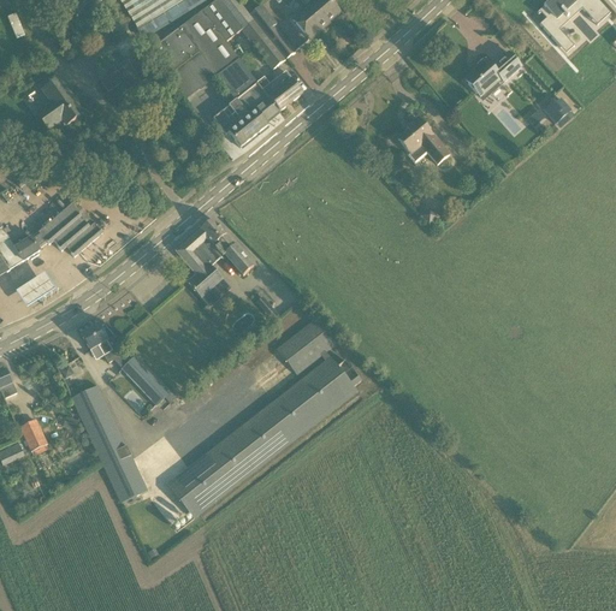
[(122,0),(144,36),(203,0),(122,0)]
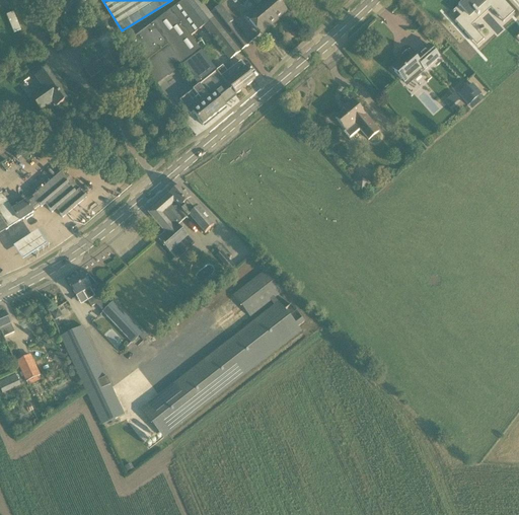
[(190,32),(203,22),(214,14),(210,10),(202,0),(179,0),(126,41),(140,61),(156,81),(183,61),(199,82),(179,97),(191,112),(193,109),(203,123),(225,104),(223,101),(235,91),(217,67),(216,67),(201,47),(190,32)]
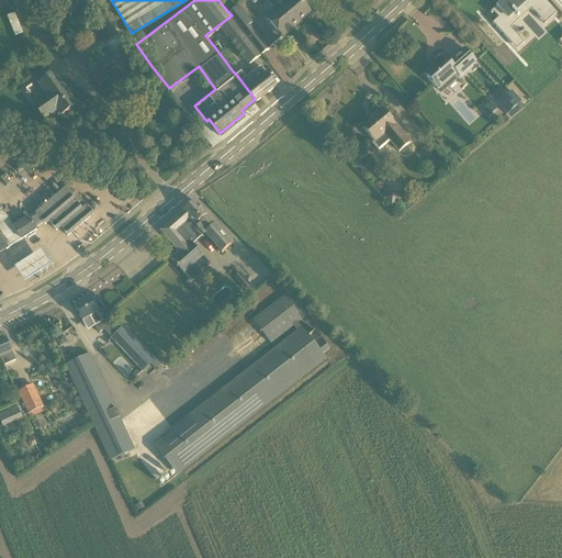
[(280,4),(267,15),(282,33),(291,25),(291,24),(310,9),(302,0),(285,0),(280,4)]
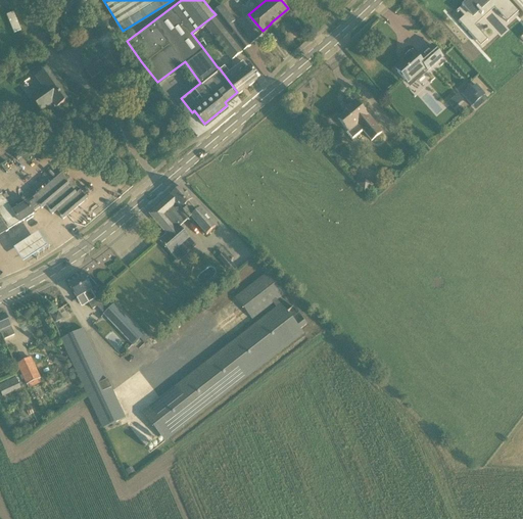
[(522,10),(522,8),(515,0),(484,0),(484,1),(481,4),(480,2),(468,13),(469,14),(471,12),(476,17),(470,24),(487,43),(494,37),(486,28),(481,22),(489,14),(492,18),(504,8),(506,10),(514,19),(522,10)]
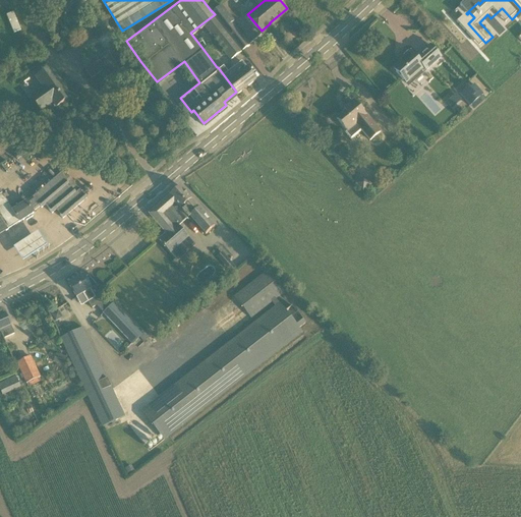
[(234,17),(222,1),(211,10),(215,14),(223,25),(232,18),(234,17)]
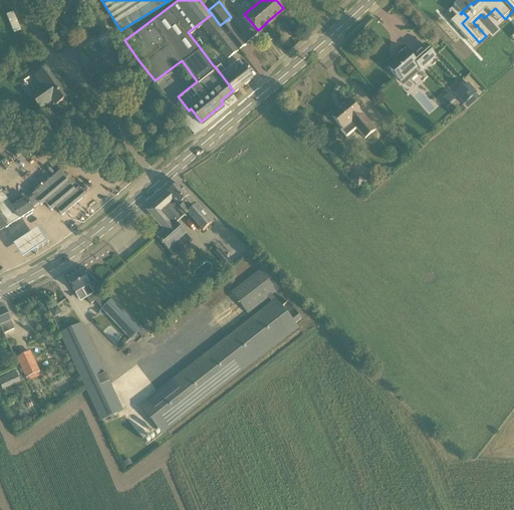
[(212,14),(201,22),(227,56),(238,48),(220,25),(212,14)]
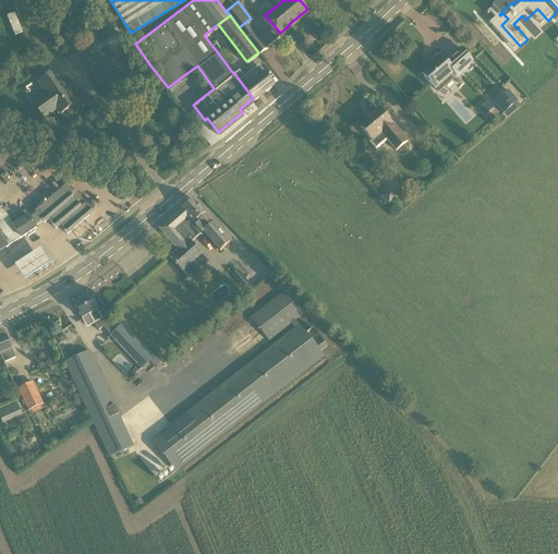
[(249,20),(239,27),(258,52),(267,45),(249,20)]
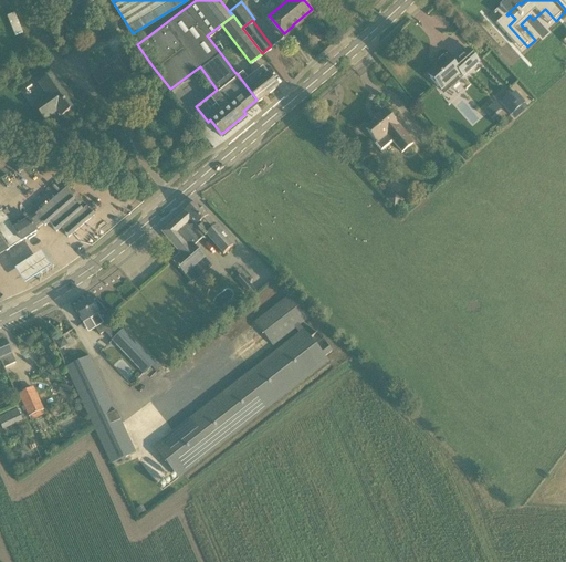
[(106,61),(114,43),(103,39),(100,48),(98,48),(95,56),(106,61)]
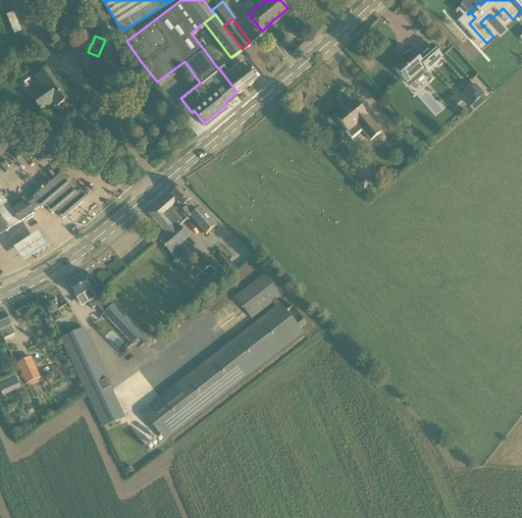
[(394,65),(404,76),(407,81),(414,73),(416,75),(419,73),(417,71),(421,67),(423,69),(441,53),(431,42),(417,55),(411,48),(401,58),(401,59),(394,65)]
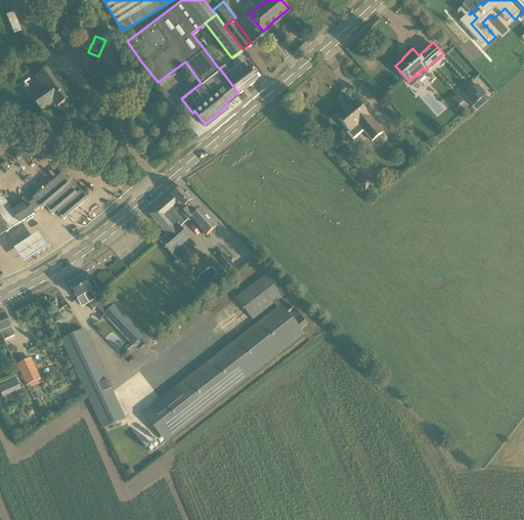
[(97,58),(85,68),(92,76),(115,59),(110,51),(98,59),(97,58)]
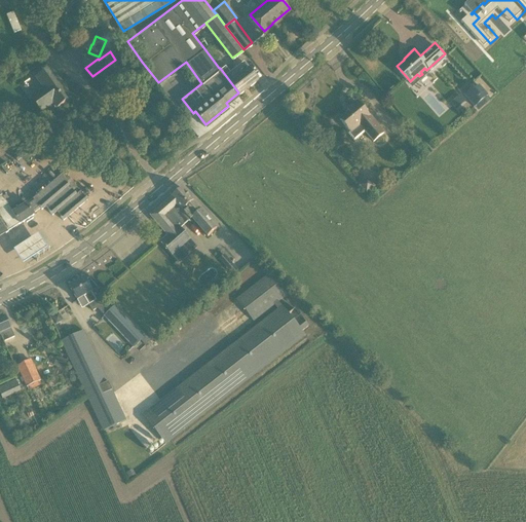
[(220,68),(238,92),(258,77),(243,59),(230,69),(225,63),(220,68)]
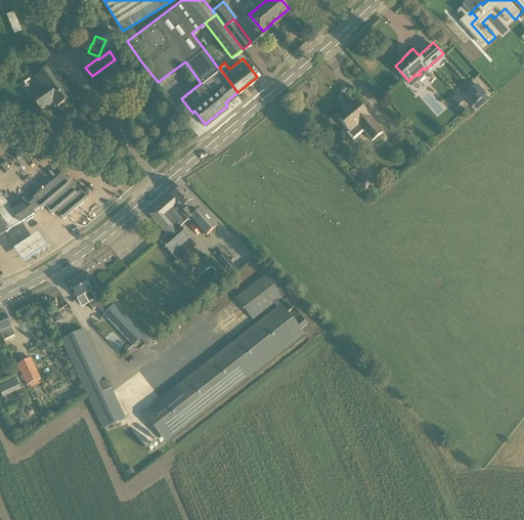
[(41,107),(53,98),(56,103),(71,93),(50,63),(36,74),(44,85),(31,94),(41,107)]
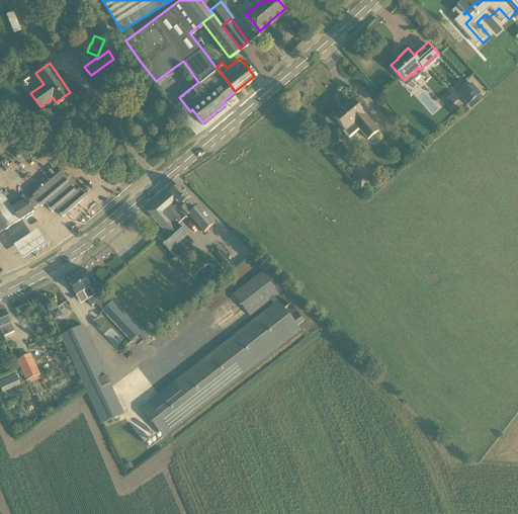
[(457,90),(464,98),(466,101),(479,90),(470,81),(466,85),(465,84),(457,90)]
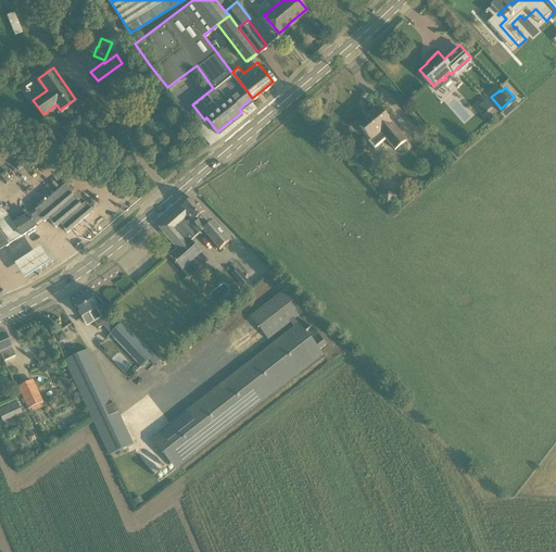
[(391,118),(390,120),(377,104),(366,114),(367,116),(359,123),(369,136),(367,137),(375,146),(386,136),(394,147),(406,137),(391,118)]
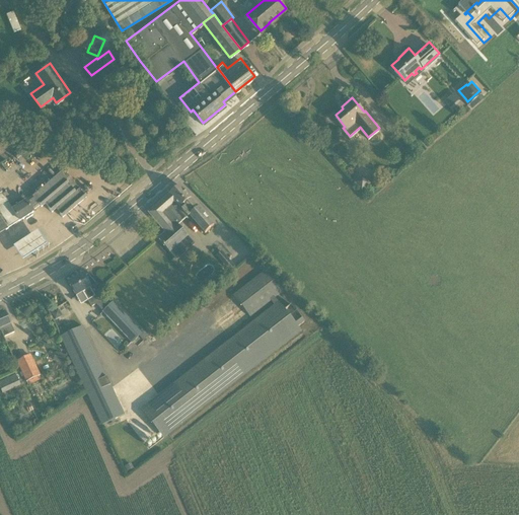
[(63,214),(86,195),(63,167),(29,196),(26,199),(32,208),(40,203),(41,204),(45,201),(52,209),(56,206),(63,214)]
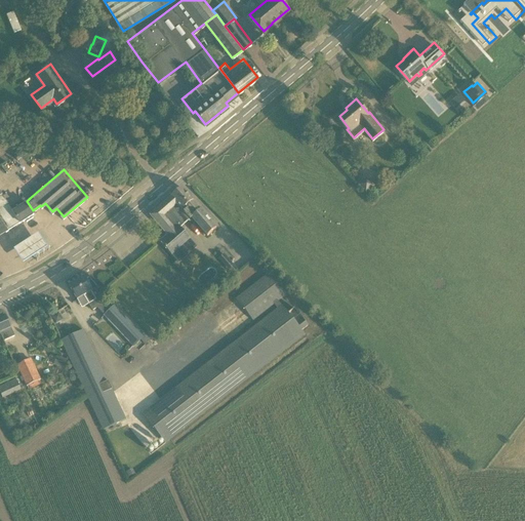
[(367,173),(357,182),(364,190),(373,183),(367,173)]
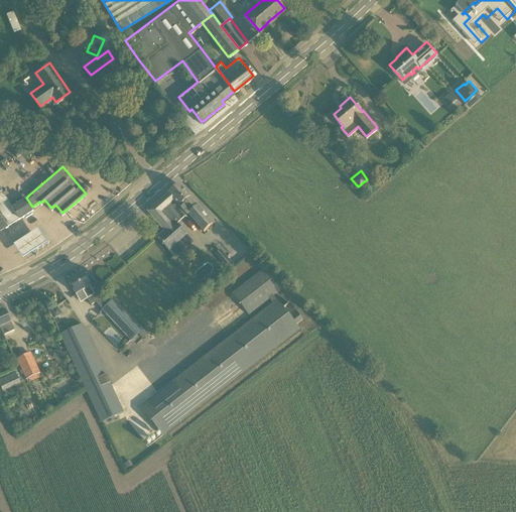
[(157,235),(168,247),(174,253),(170,257),(177,265),(182,261),(176,254),(195,238),(177,220),(187,211),(203,229),(212,221),(177,181),(167,190),(147,209),(164,228),(157,235)]
